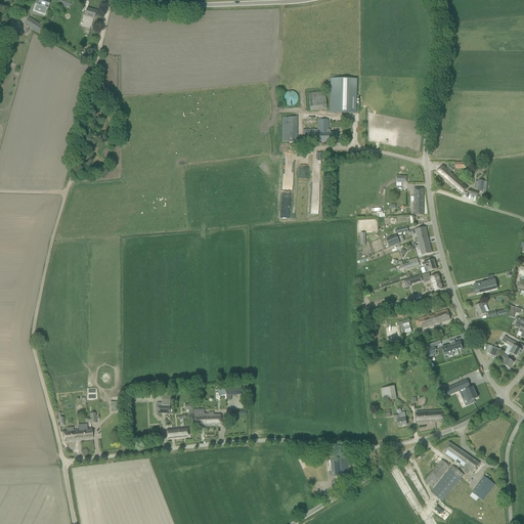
[(46,11),(47,11),(50,1),(48,0),(37,0),(36,5),(35,5),(33,11),(44,15),(46,11)]
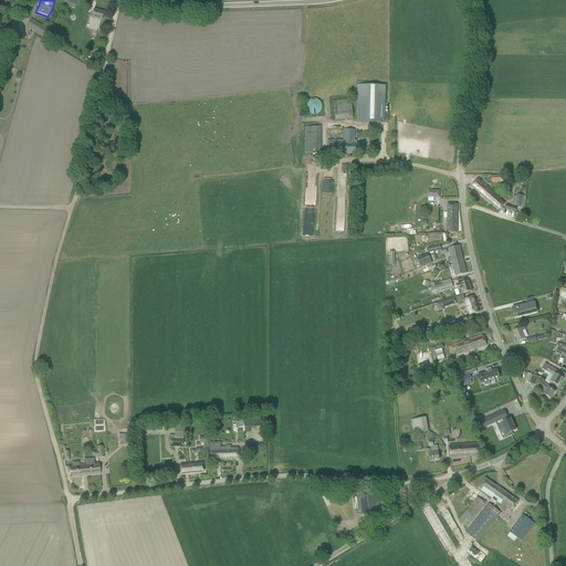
[(102,20),(104,12),(94,10),(92,18),(90,17),(87,25),(87,27),(88,27),(98,30),(101,20),(102,20)]
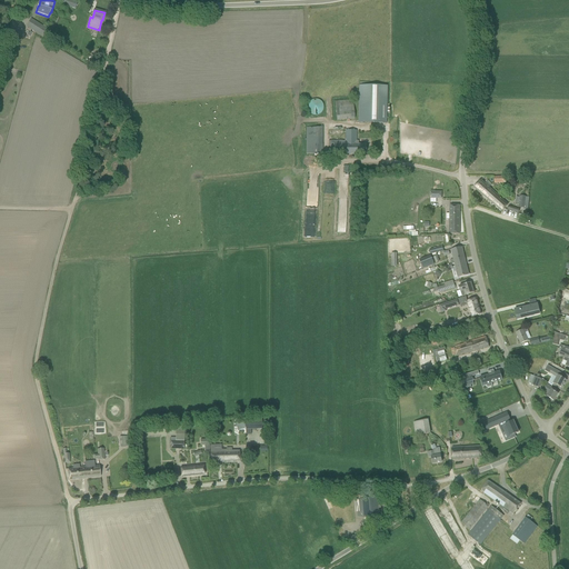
[(31,20),(28,27),(43,37),(47,29),(31,20)]
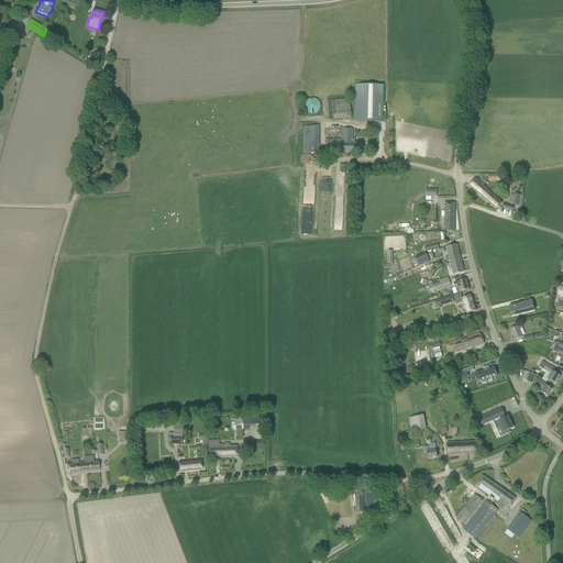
[(355,121),(362,122),(382,122),(383,86),(355,85),(355,121)]
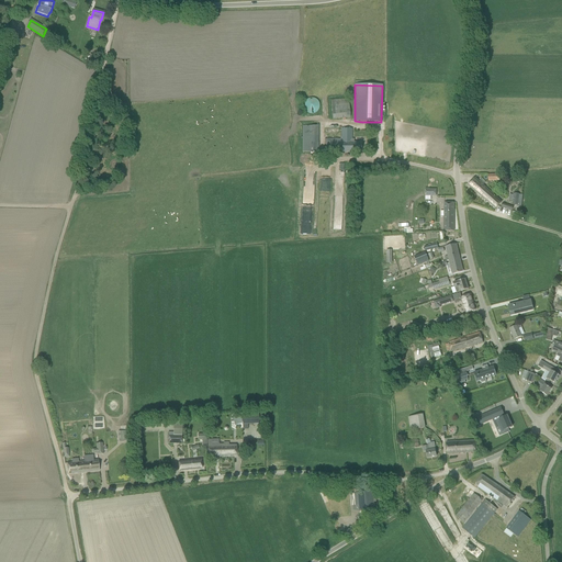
[(319,105),(319,104),(318,103),(318,102),(317,101),(316,100),(315,99),(314,99),(313,99),(311,99),(310,99),(308,99),(306,100),(305,101),(304,103),(304,104),(304,105),(304,108),(304,109),(305,111),(306,112),(307,113),(308,114),(311,114),(312,114),(314,114),(316,113),(317,112),(318,111),(319,109),(319,108),(319,105)]
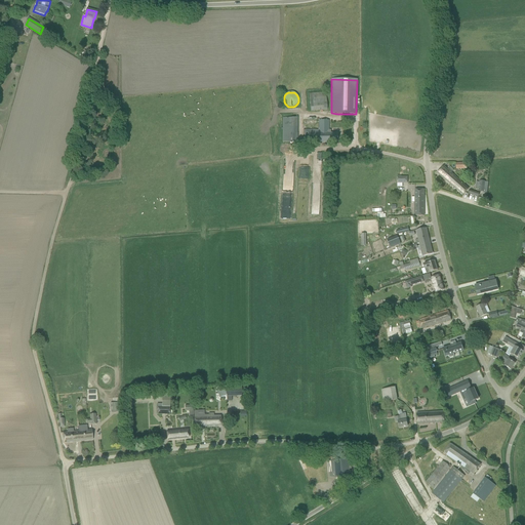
[(326,92),(310,93),(310,111),(327,111),(326,92)]
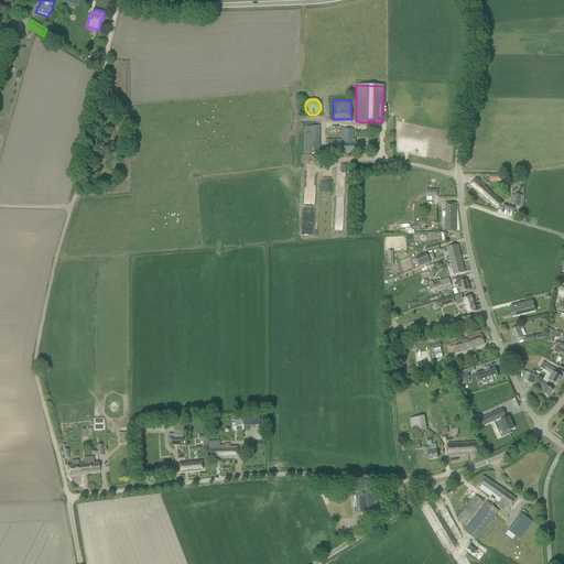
[(304,127),(304,140),(304,152),(320,153),(320,127),(304,127)]
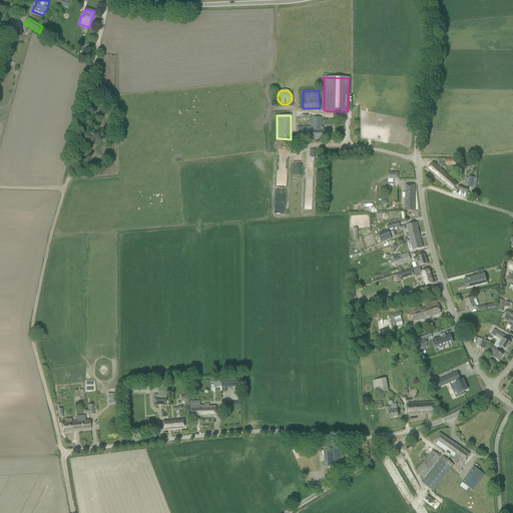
[(330,139),(330,134),(330,130),(323,130),(323,127),(321,127),(321,118),(312,118),(312,127),(297,127),(297,139),(330,139)]
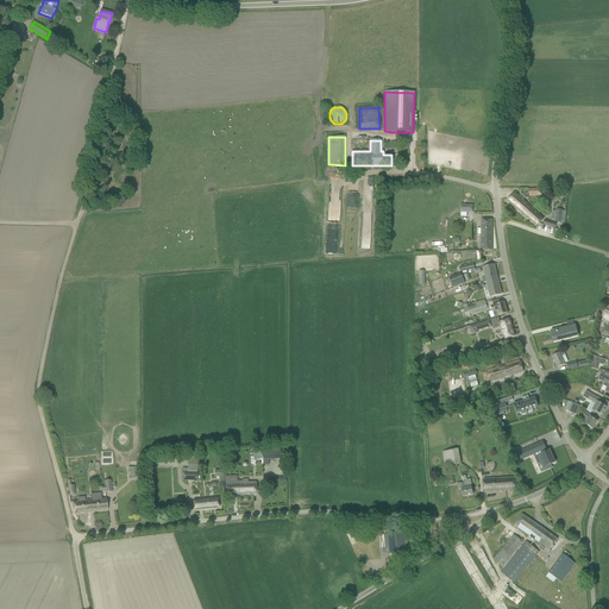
[(518,198),(513,193),(507,201),(537,226),(544,219),(523,202),(526,199),(521,195),(518,198)]
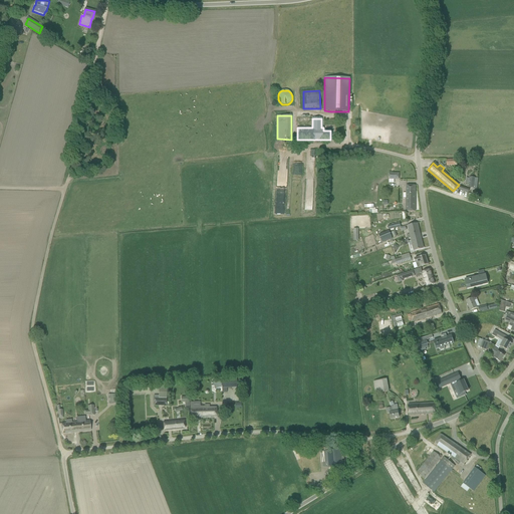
[(474,188),(476,188),(478,179),(475,179),(475,178),(470,177),(468,188),(474,188)]
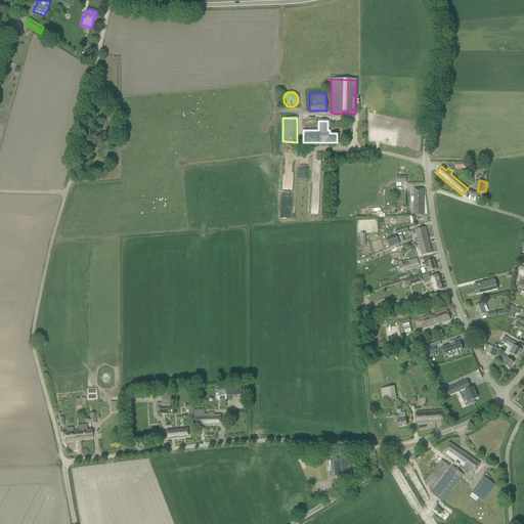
[(413,216),(418,216),(423,216),(423,189),(415,189),(415,201),(413,201),(413,216)]
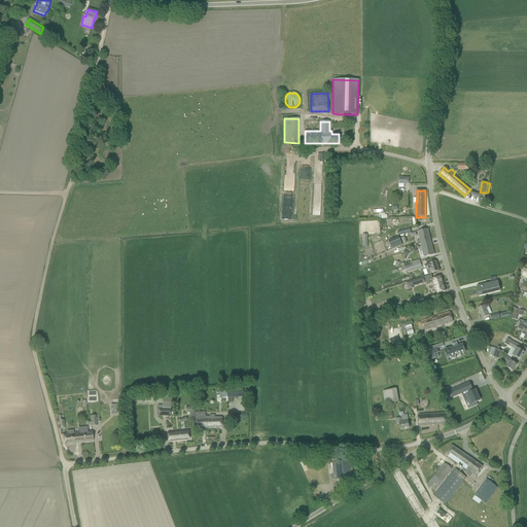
[(410,229),(397,232),(398,236),(400,236),(400,237),(405,236),(405,235),(411,233),(410,229)]
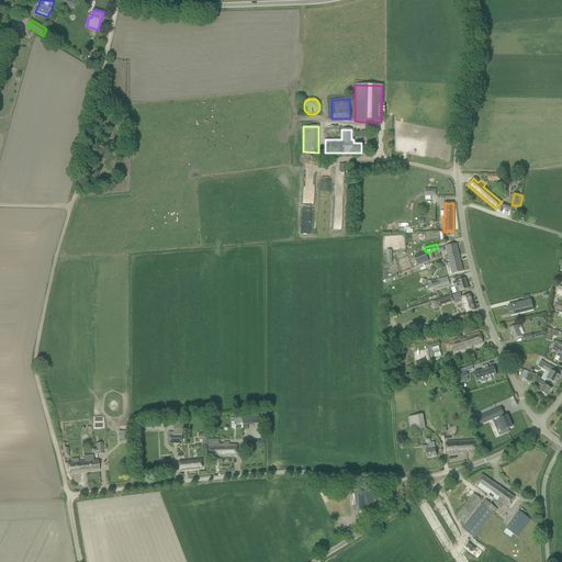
[(449,260),(459,258),(456,245),(450,246),(446,247),(448,257),(446,257),(447,261),(449,260)]
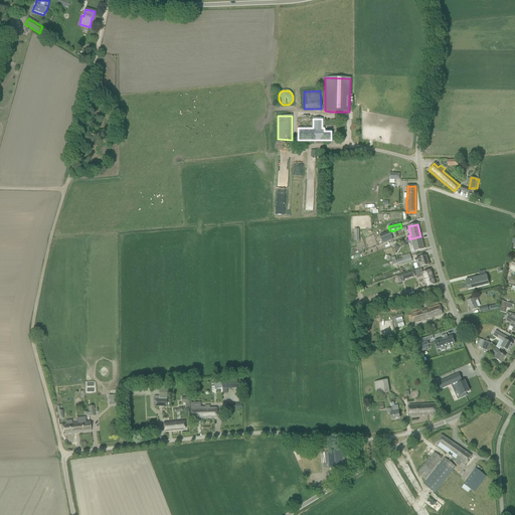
[(390,231),(379,235),(382,241),(383,243),(393,239),(390,231)]
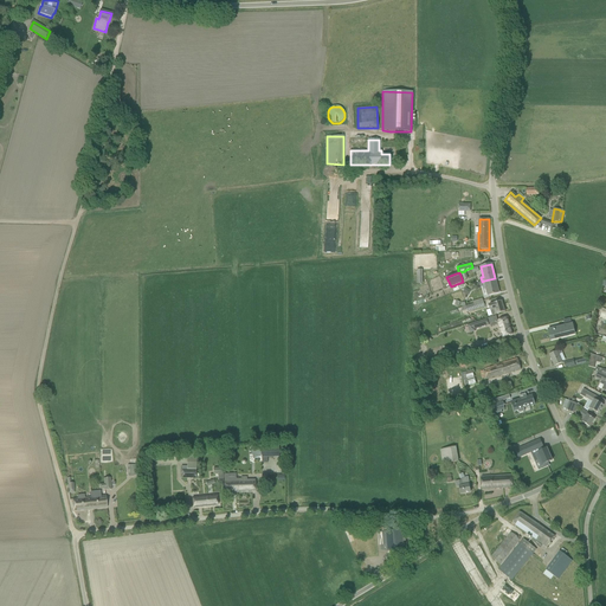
[(498,292),(495,278),(484,281),(485,284),(482,284),(482,287),(484,295),(488,294),(488,295),(492,294),(498,292)]
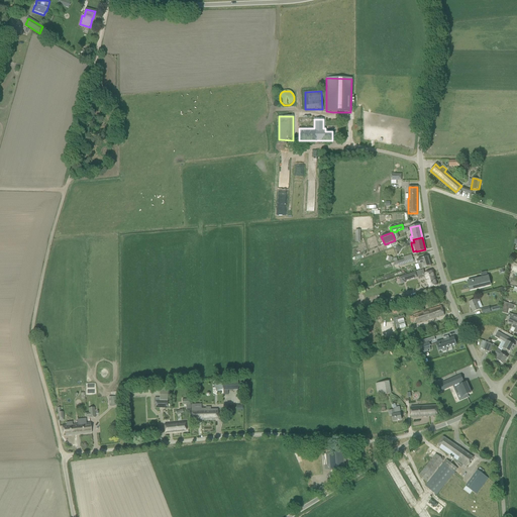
[(399,267),(414,262),(412,256),(409,257),(398,262),(399,267)]
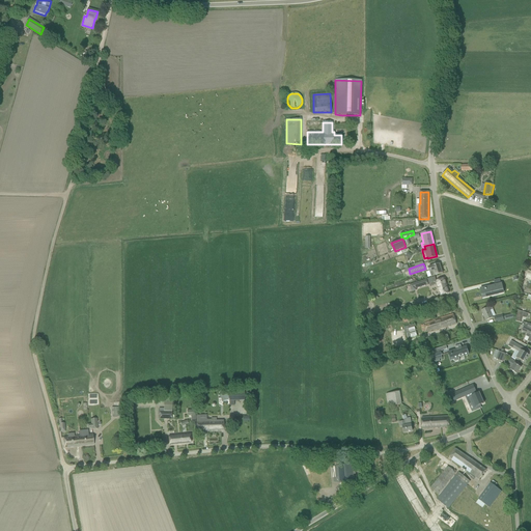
[(440,263),(428,268),(431,276),(443,273),(440,263)]
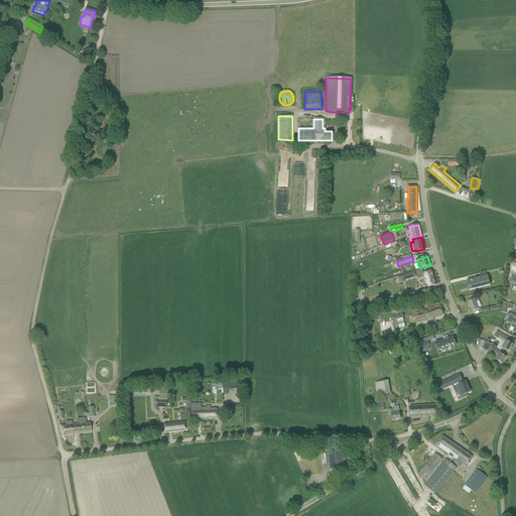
[(423,273),(417,275),(418,278),(424,276),(427,287),(431,286),(436,285),(431,270),(426,272),(423,273)]
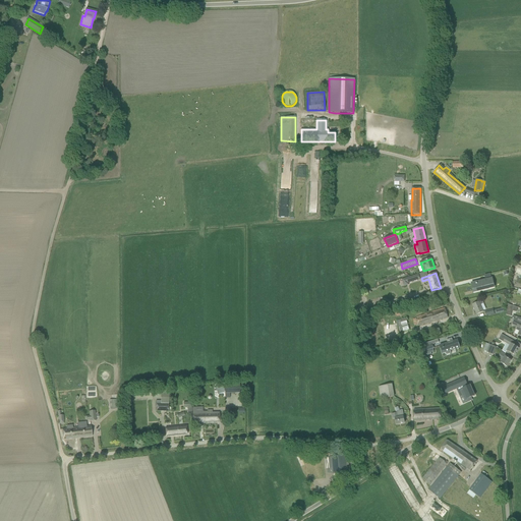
[(418,275),(406,278),(408,284),(420,280),(418,275)]
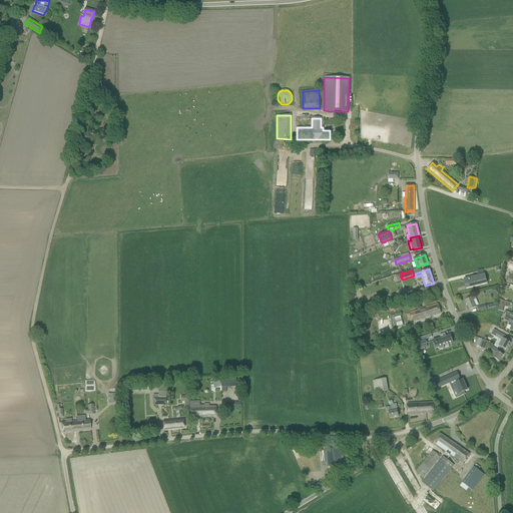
[(464,280),(466,288),(487,283),(485,275),(464,280)]
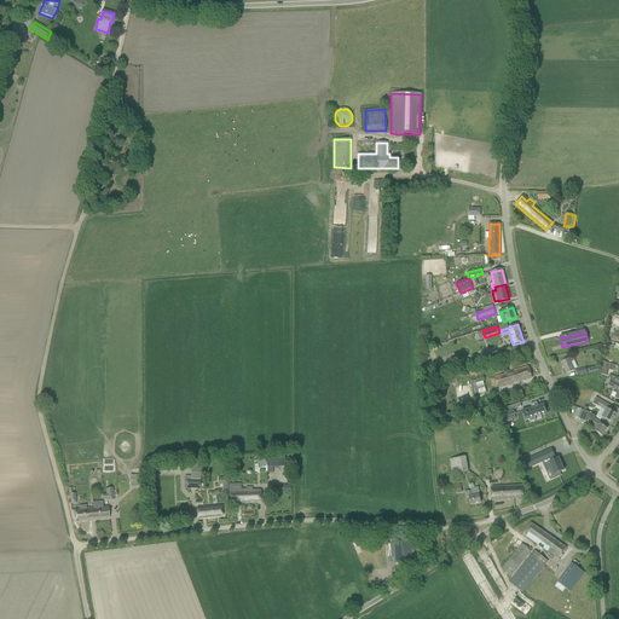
[(567,360),(561,363),(566,374),(574,370),(571,363),(574,362),(573,357),(570,359),(570,358),(567,359),(567,360)]
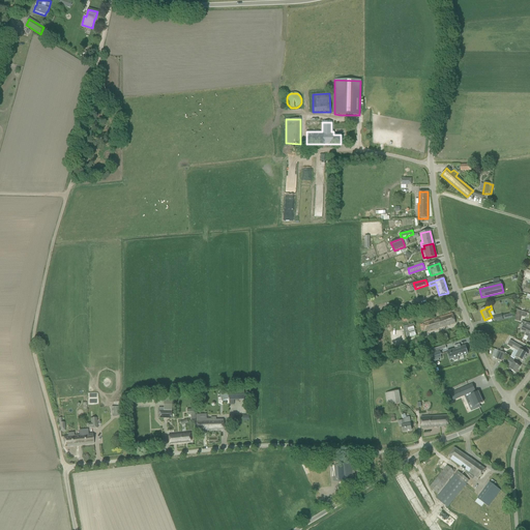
[(402,316),(404,322),(411,320),(409,314),(402,316)]
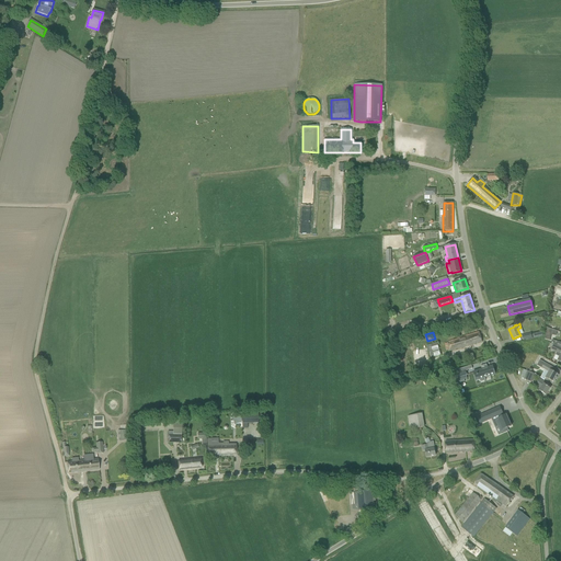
[(447,351),(450,351),(477,344),(482,342),(479,332),(473,333),(447,341),(448,343),(445,344),(447,351)]
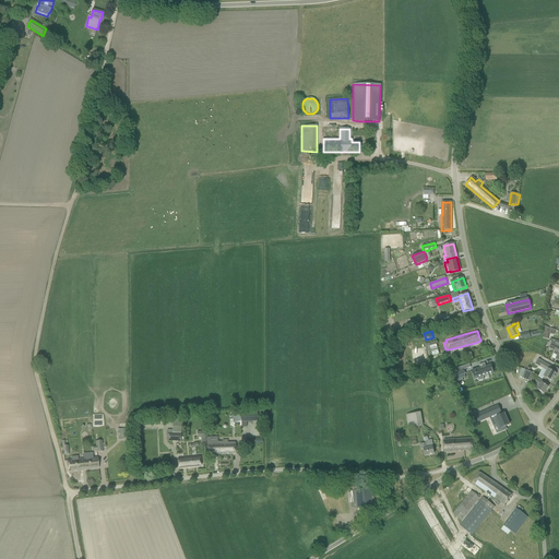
[(557,345),(551,344),(549,349),(555,352),(554,354),(557,356),(556,359),(558,360),(558,346),(557,345)]
